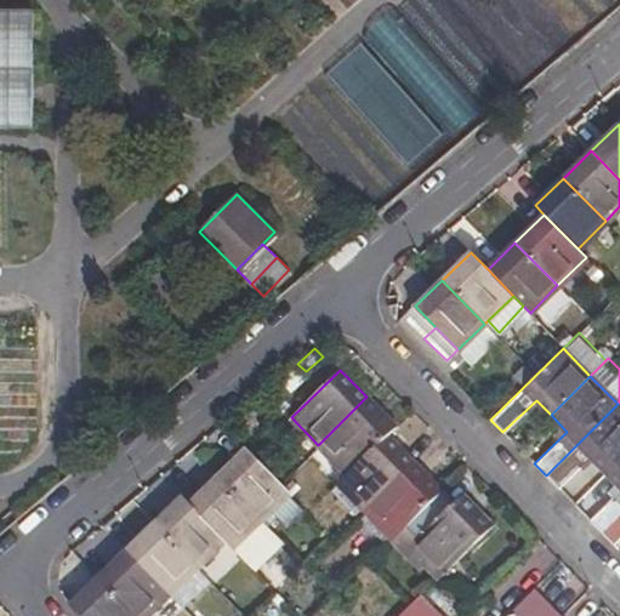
[(346,472),(385,434),(394,426),(367,397),(318,445),(346,472)]
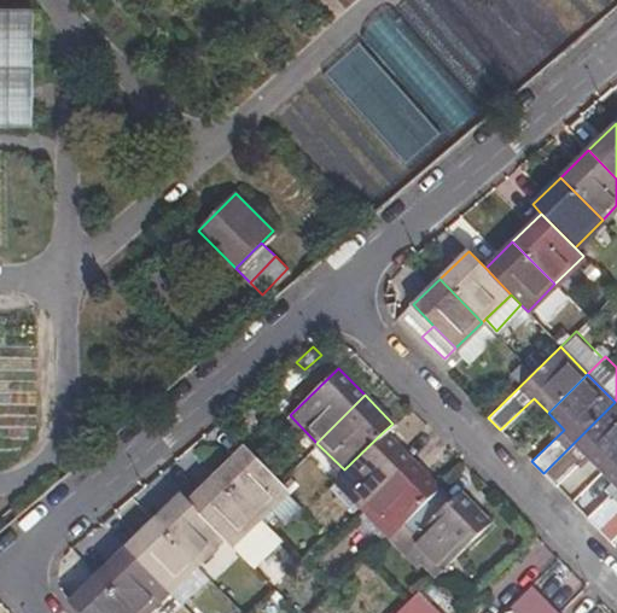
[(616,404),(615,402),(543,473),(556,485),(588,454),(603,468),(616,454),(616,404)]
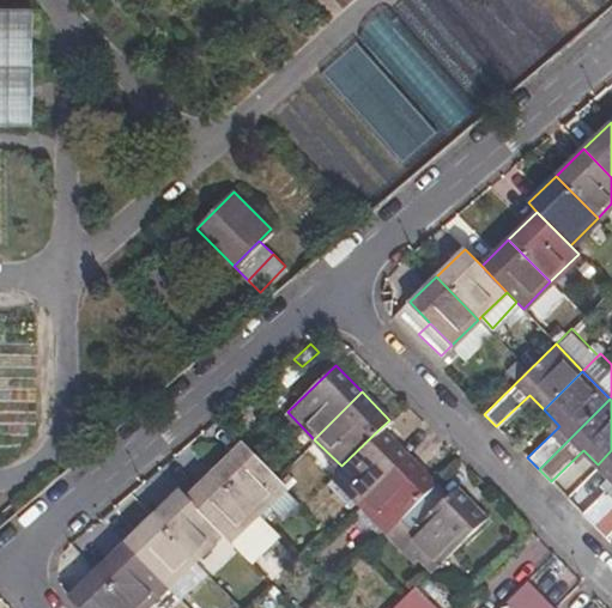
[(359,503),(407,456),(380,429),(341,466),(333,475),(359,503)]
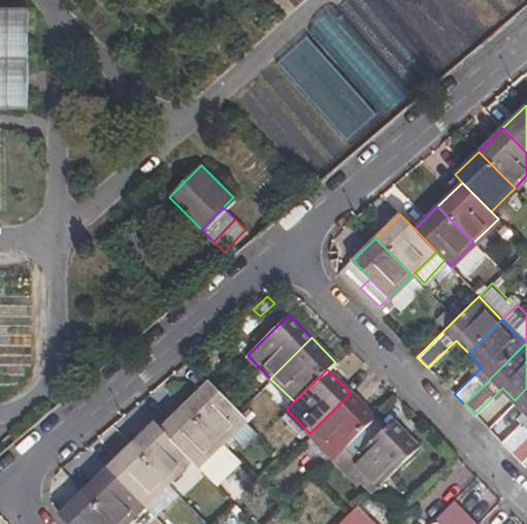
[(238,411),(209,381),(185,405),(221,441),(244,418),(238,411)]
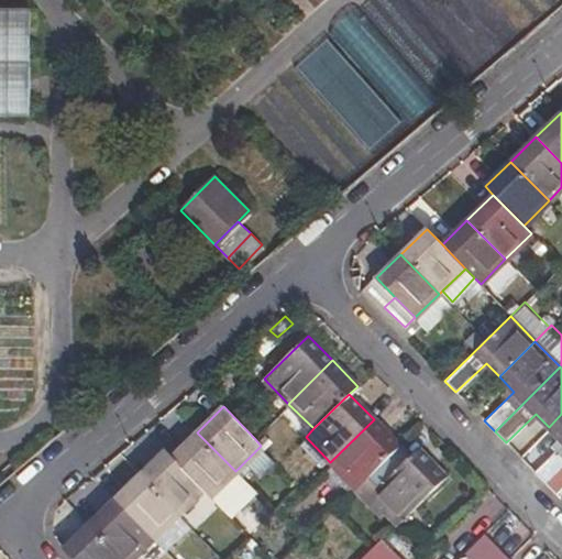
[(561,414),(549,427),(561,439),(561,414)]
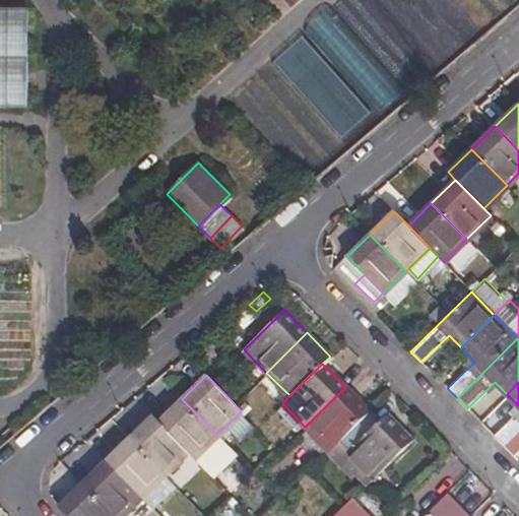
[(366,413),(369,410),(345,387),(305,427),(328,450),(366,413)]
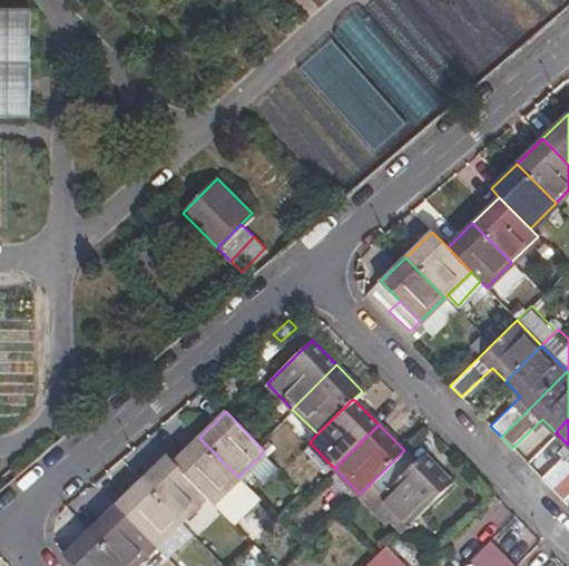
[(199,438),(174,462),(235,525),(261,499),(238,477),(199,438)]
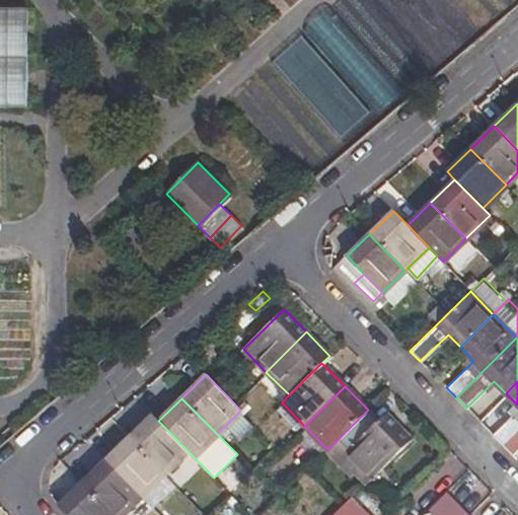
[(376,423),(365,413),(327,449),(351,473),(355,469),(367,482),(411,438),(386,414),(376,423)]
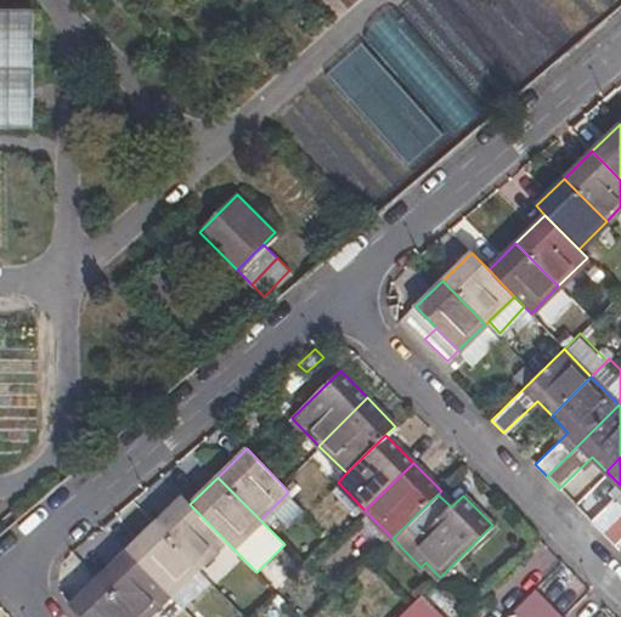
[(190,504),(182,496),(154,524),(196,566),(224,538),(190,504)]
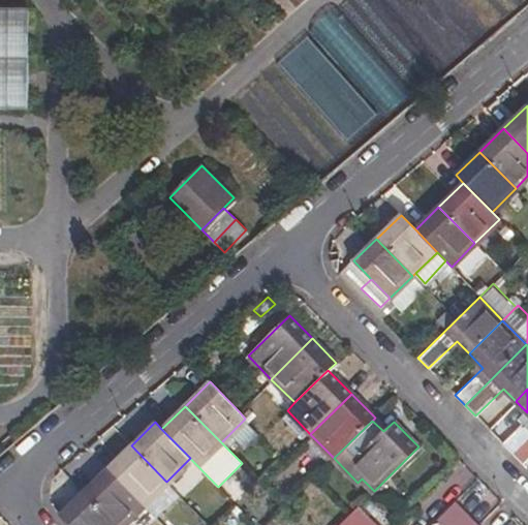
[(527,428),(522,423),(502,443),(511,453),(527,436),(527,428)]
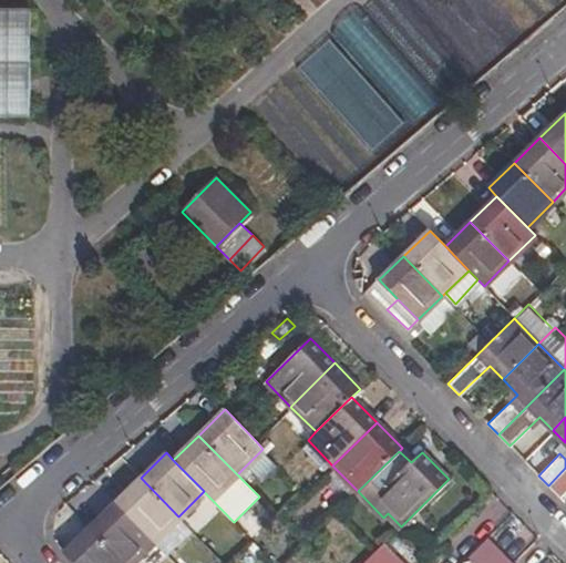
[(565,468),(548,485),(559,497),(565,490),(565,468)]
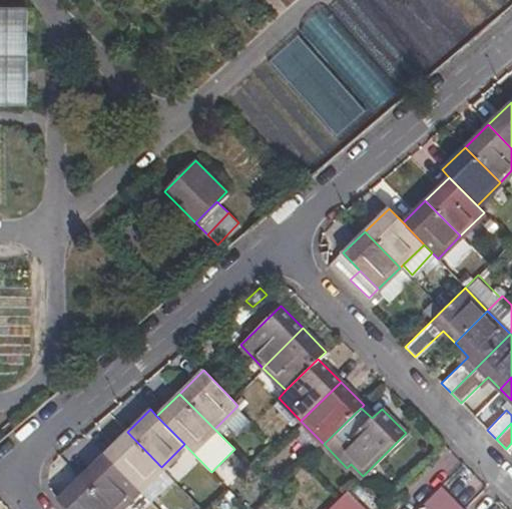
[(161,467),(127,432),(104,455),(138,490),(161,467)]
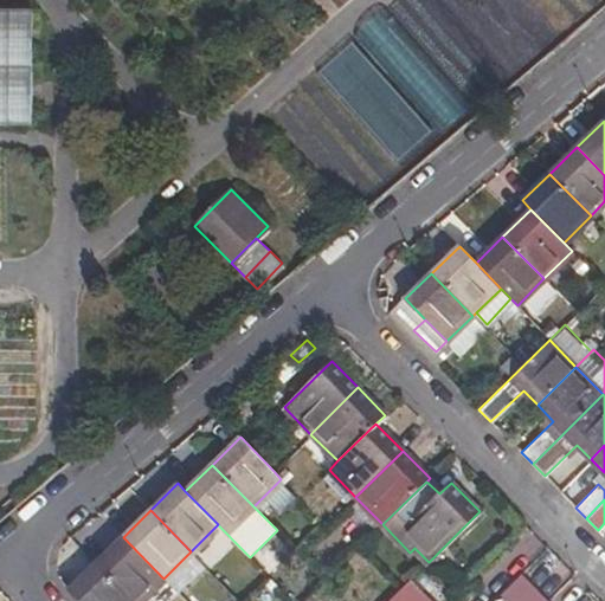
[(140,600),(163,579),(123,537),(96,564),(132,600),(140,600)]
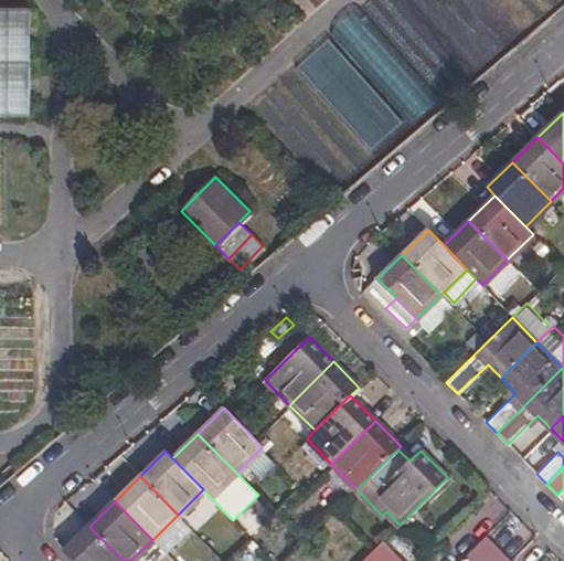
[(178,515),(152,540),(166,553),(191,528),(178,515)]
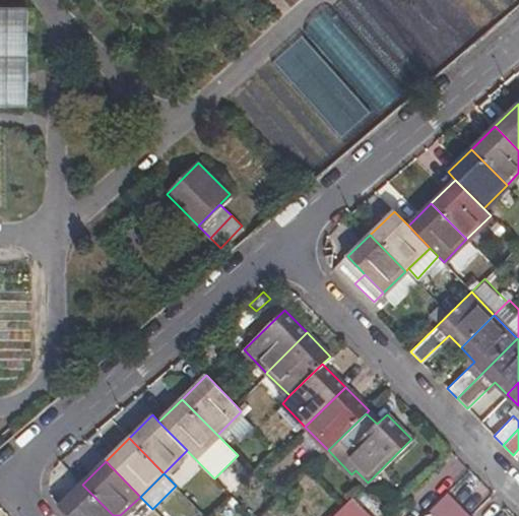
[(113,515),(82,485),(59,507),(67,515),(113,515)]
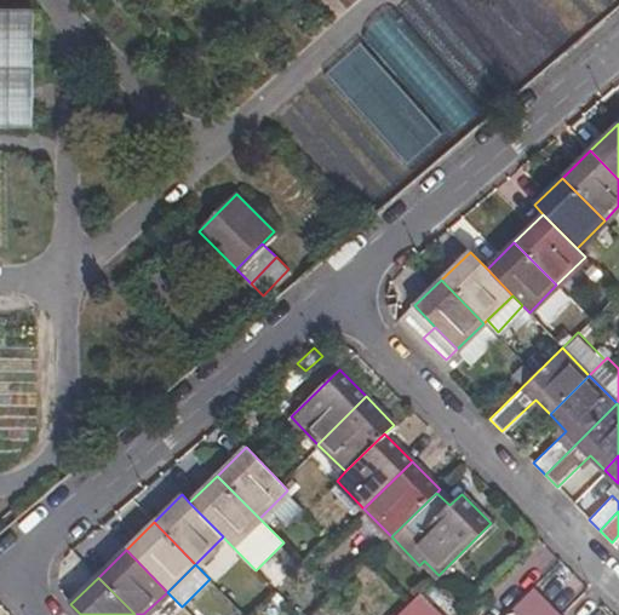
[(510,614),(557,614),(561,613),(534,586),(508,611),(510,614)]
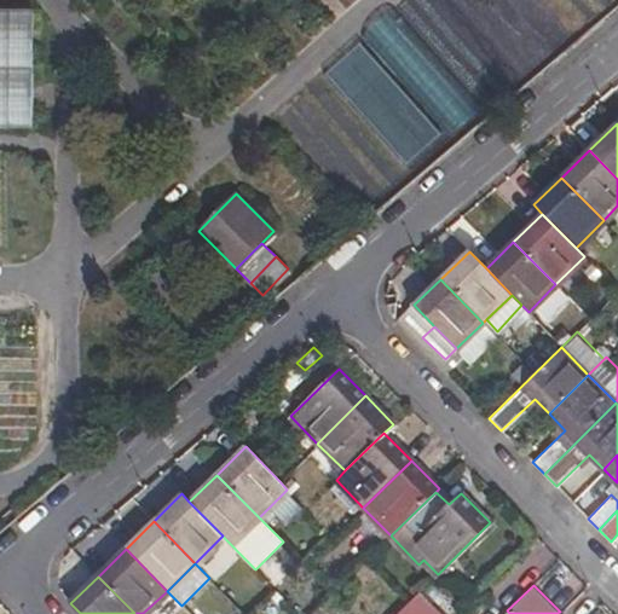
[(439,613),(419,594),(409,603),(397,613),(439,613)]
